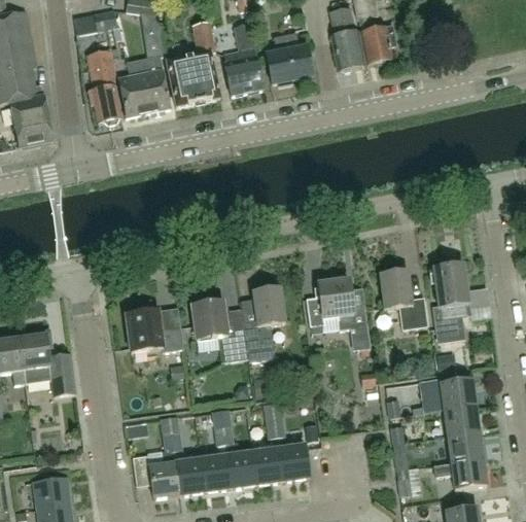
[(0,0),(0,104),(10,103),(42,96),(40,85),(35,87),(32,69),(37,68),(26,10),(6,14),(3,0),(0,0)]
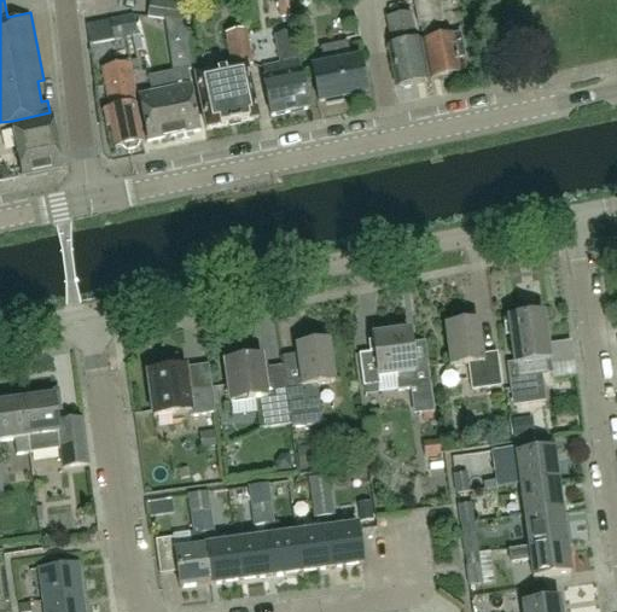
[(190,0),(150,0),(147,12),(187,18),(190,0)]
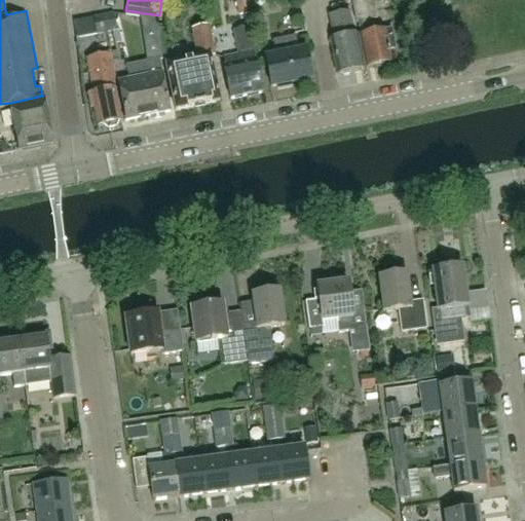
[(253,12),(252,0),(236,0),(238,14),(253,12)]
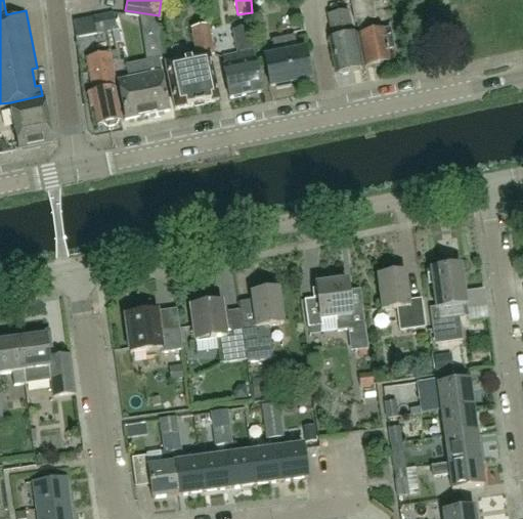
[(375,14),(372,0),(350,0),(354,18),(357,17),(359,28),(358,28),(364,62),(389,58),(387,45),(392,44),(388,24),(369,28),(367,15),(375,14)]
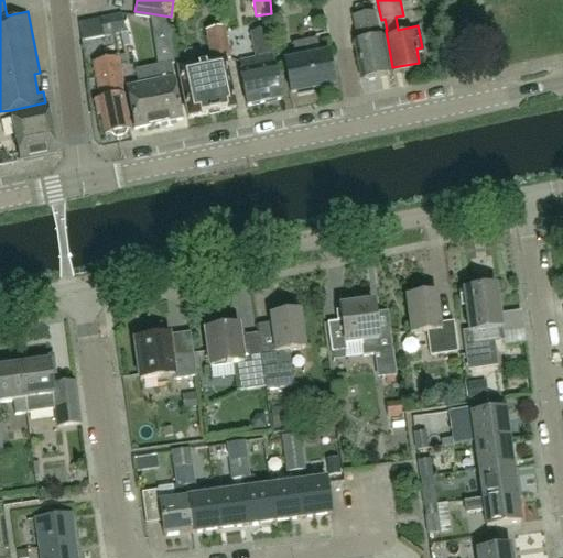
[(355,37),(363,74),(389,68),(380,32),(379,32),(374,8),(353,12),(358,37),(355,37)]
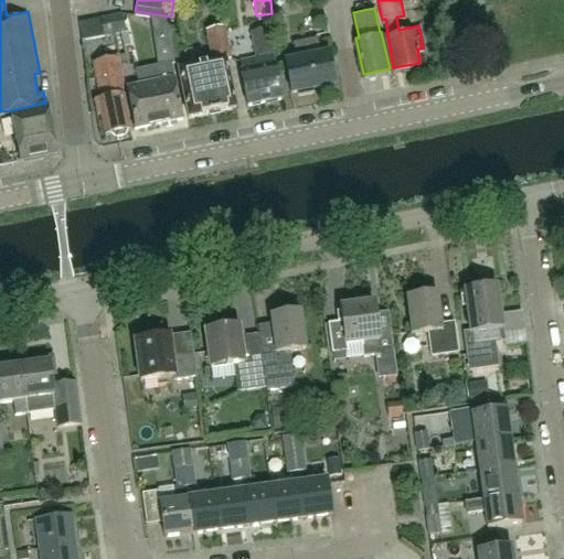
[(123,11),(100,15),(105,33),(126,29),(123,11)]
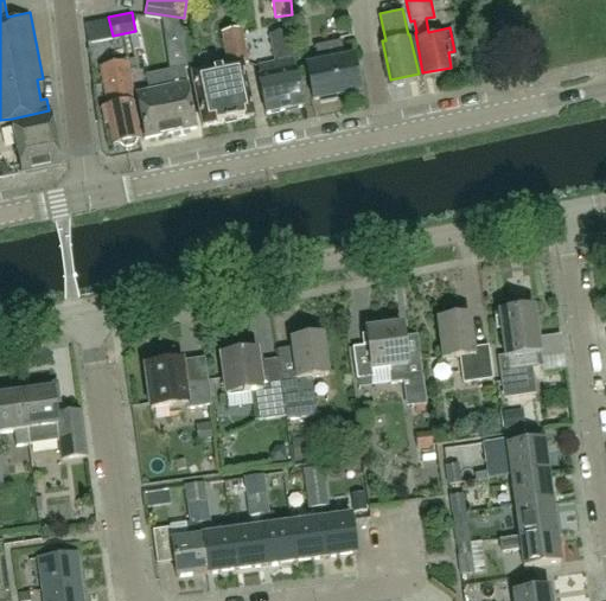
[(247,61),(246,51),(240,25),(222,30),(229,62),(191,70),(202,121),(253,110),(242,62),(247,61)]
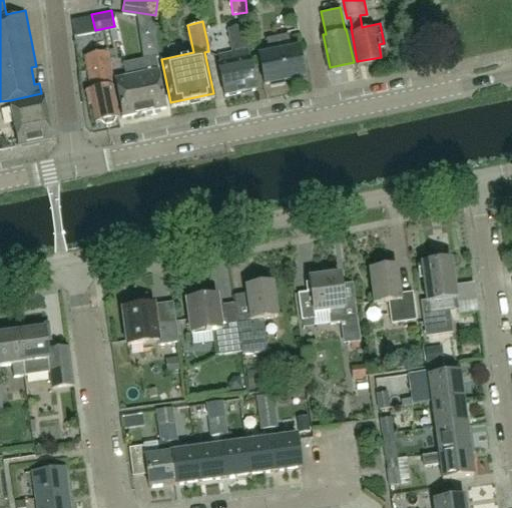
[(227,25),(232,50),(246,46),(247,46),(242,23),(227,25)]
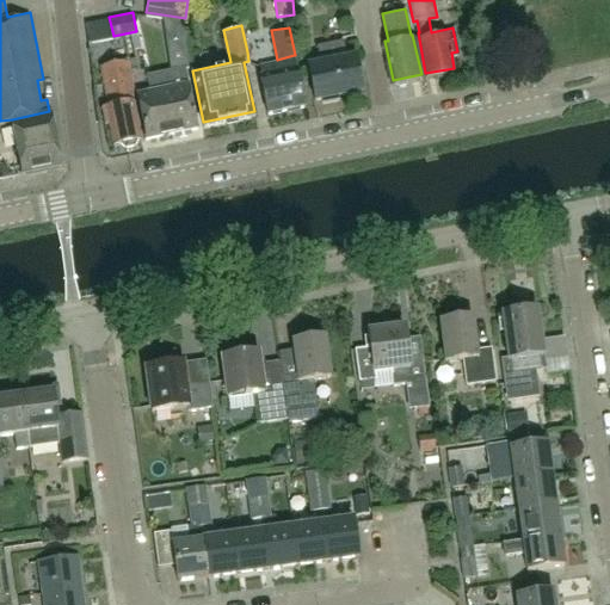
[(309,63),(316,97),(363,87),(356,54),(347,55),(343,37),(316,43),(320,61),(309,63)]
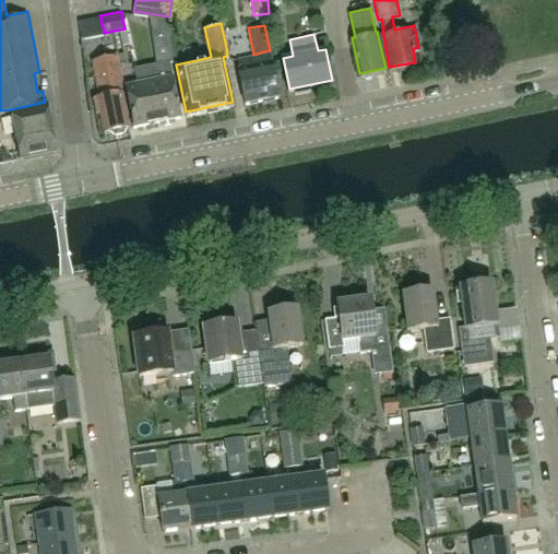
[(269,50),(253,55),(235,59),(236,67),(234,67),(241,101),(279,93),(269,50)]
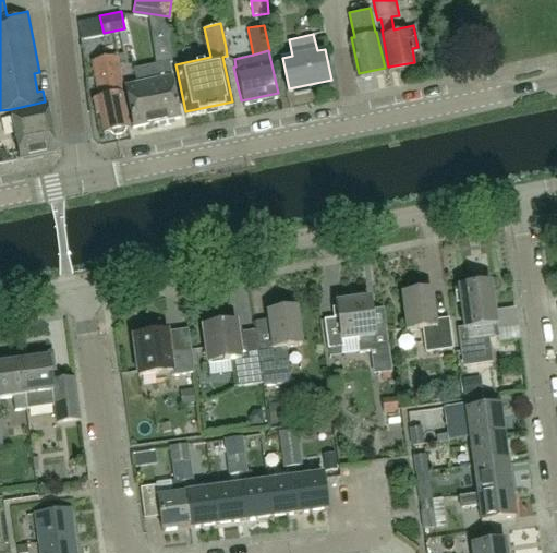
[(121,80),(116,52),(91,57),(98,95),(93,96),(95,110),(98,110),(103,130),(109,129),(112,132),(122,131),(122,130),(124,125),(128,125),(124,112),(123,104),(122,101),(121,80)]
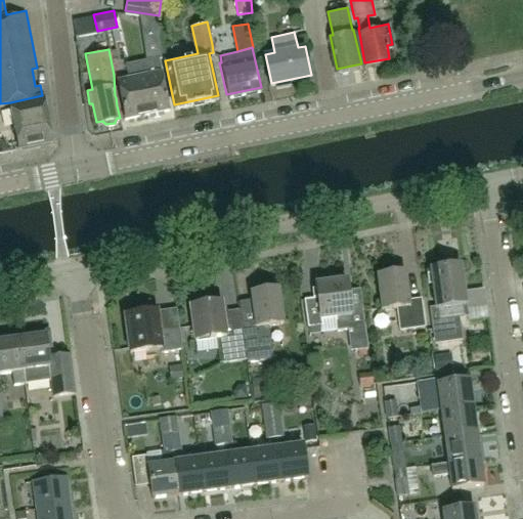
[(136,59),(146,111),(168,106),(158,55),(136,59)]
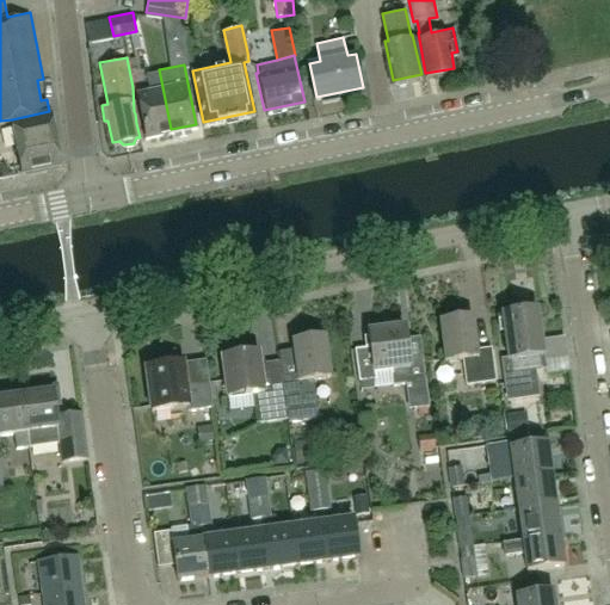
[(171,129),(159,69),(146,73),(148,87),(137,90),(147,135),(171,129)]
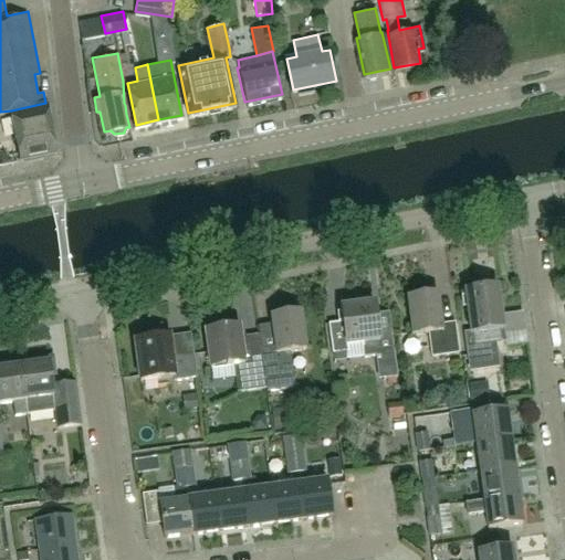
[(11,111),(21,157),(55,150),(45,103),(11,111)]
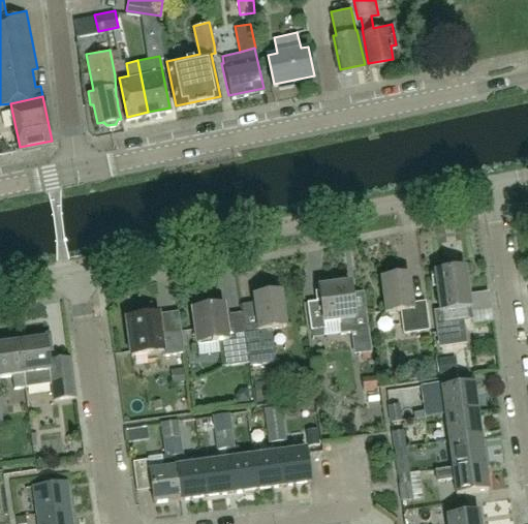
[(439,307),(435,308),(438,332),(465,329),(462,305),(470,304),(465,264),(435,268),(439,307)]
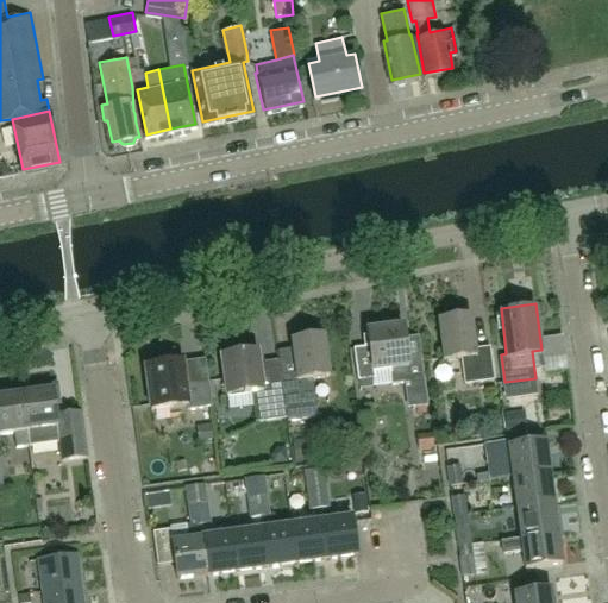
[(440,316),(445,356),(462,353),(465,379),(495,376),(490,343),(475,344),(470,312),(440,316)]
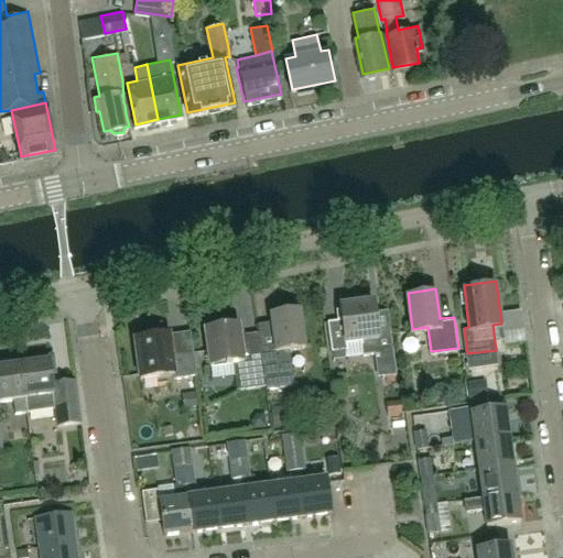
[(377,327),(374,298),(370,298),(370,296),(367,294),(357,295),(355,297),(355,301),(340,302),(342,317),(327,319),(332,349),(334,353),(345,352),(347,347),(346,340),(361,338),(364,351),(375,350),(377,373),(397,371),(391,326),(377,327)]
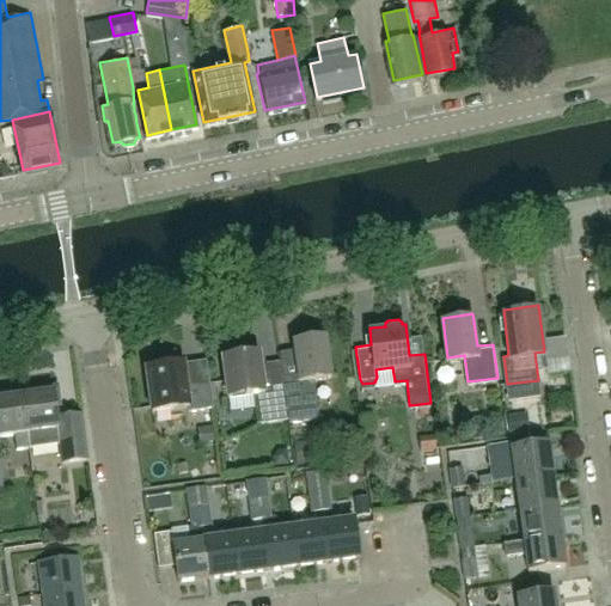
[(289,415),(288,415),(289,418),(319,414),(315,375),(333,373),(327,334),(294,338),(299,371),(282,373),(285,386),(286,386),(289,415)]
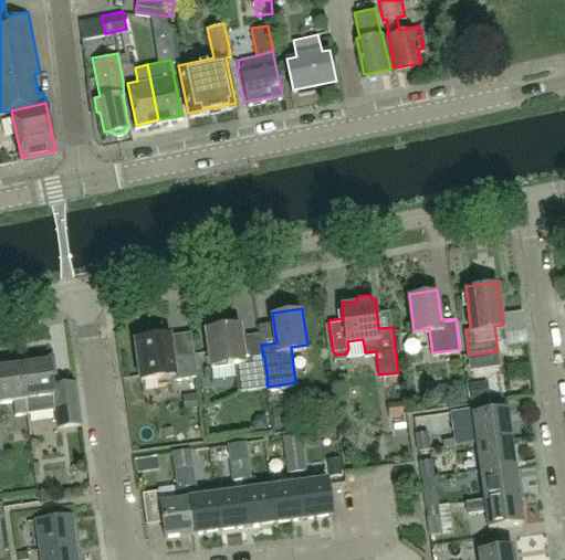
[(264,357),(263,357),(246,360),(240,321),(207,326),(211,365),(234,361),(238,388),(267,383),(268,383),(264,357)]
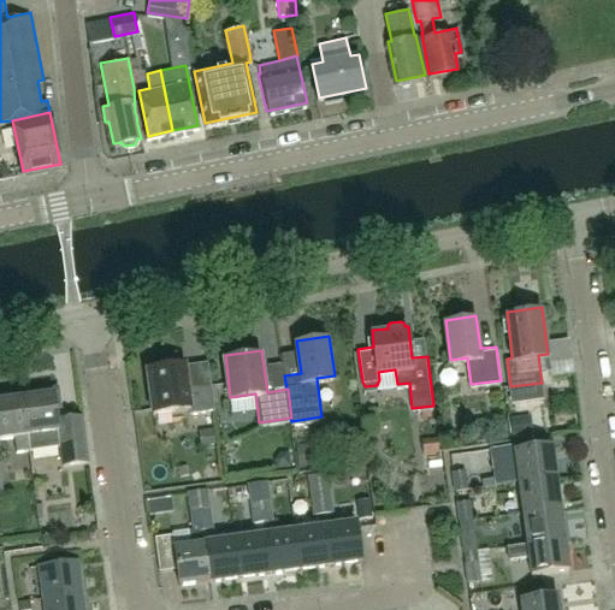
[(187,362),(147,367),(152,410),(189,406),(189,410),(216,407),(212,382),(189,385),(187,362)]
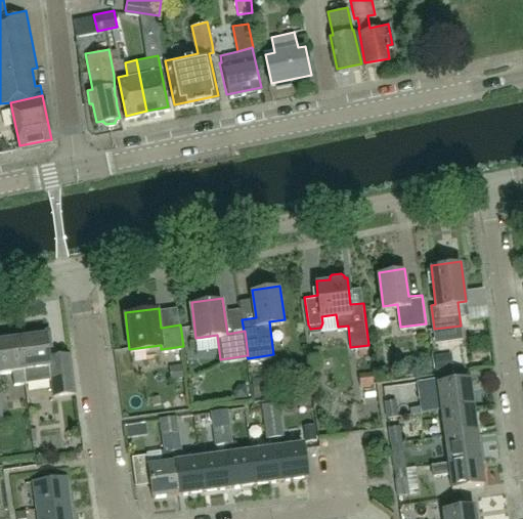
[(26,381),(52,378),(54,393),(76,390),(70,351),(49,354),(48,344),(52,344),(50,332),(46,328),(31,330),(31,334),(18,336),(26,381)]
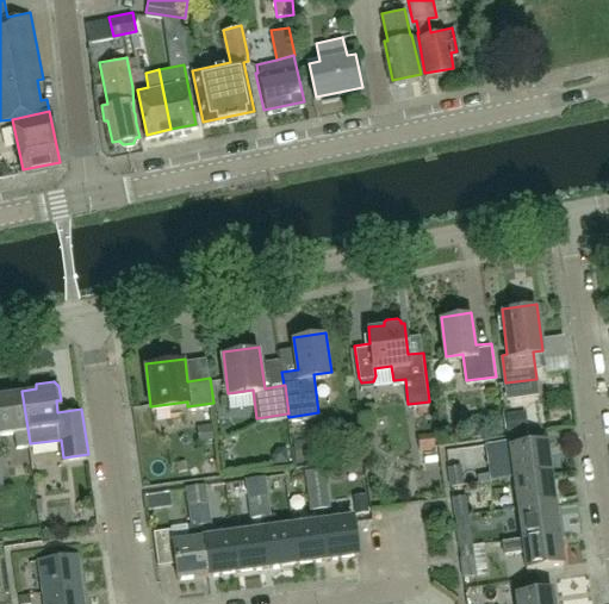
[(0,466),(1,466),(0,455),(0,431),(16,430),(17,446),(30,443),(22,391),(7,393),(7,388),(0,388),(0,466)]
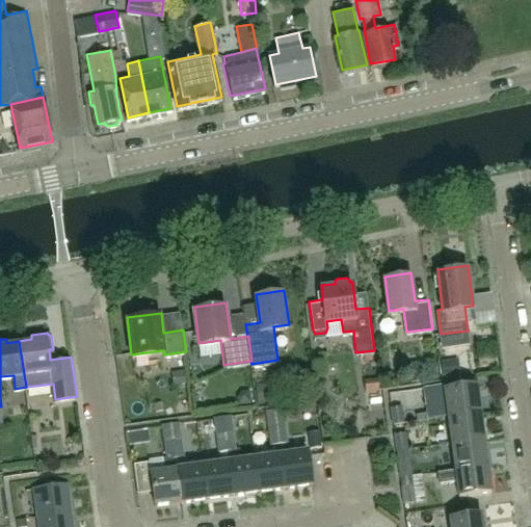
[(424,366),(410,367),(410,379),(424,379),(424,366)]
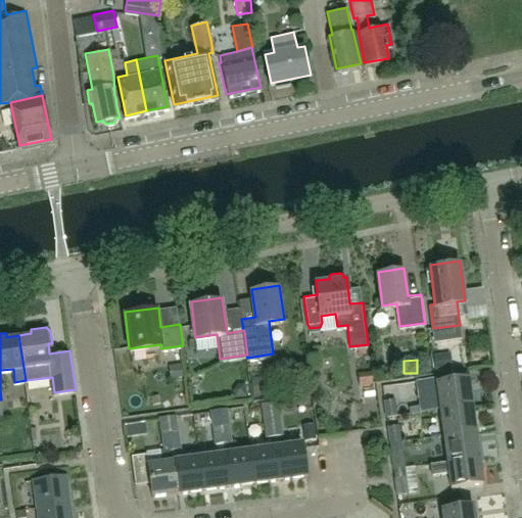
[(253,393),(275,390),(273,372),(251,375),(253,393)]
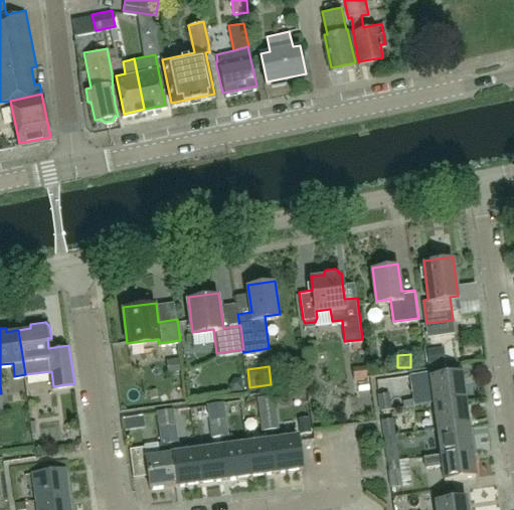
[(366,366),(352,367),(353,377),(367,375),(366,366)]
